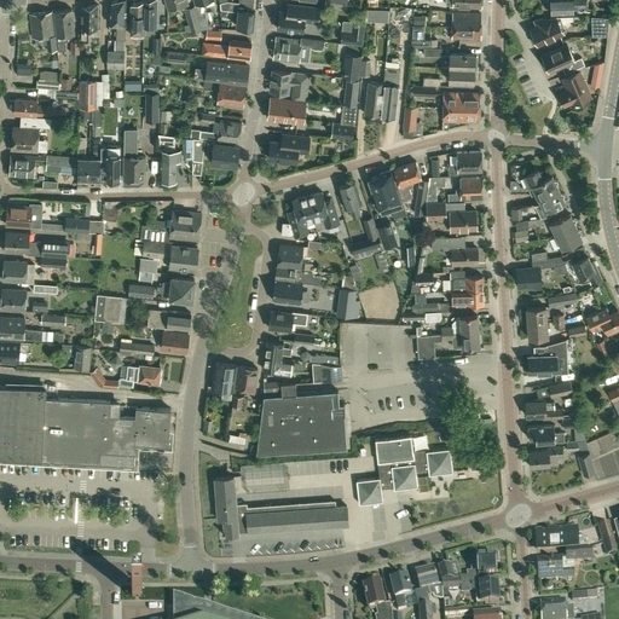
[(117,39),(125,39),(126,39),(126,0),(113,0),(110,0),(110,23),(117,23),(117,39)]
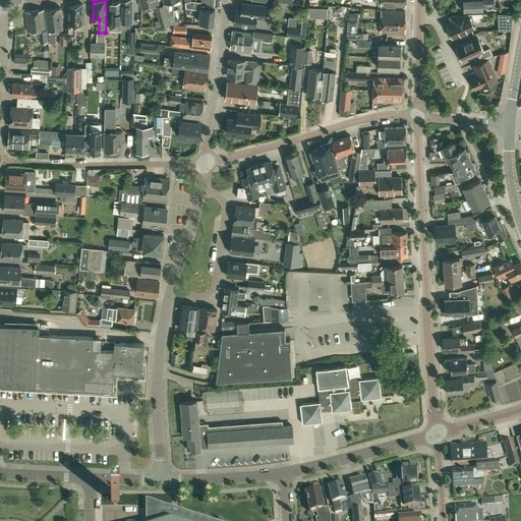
[(121,29),(121,20),(121,0),(119,0),(111,2),(111,29),(121,29)]
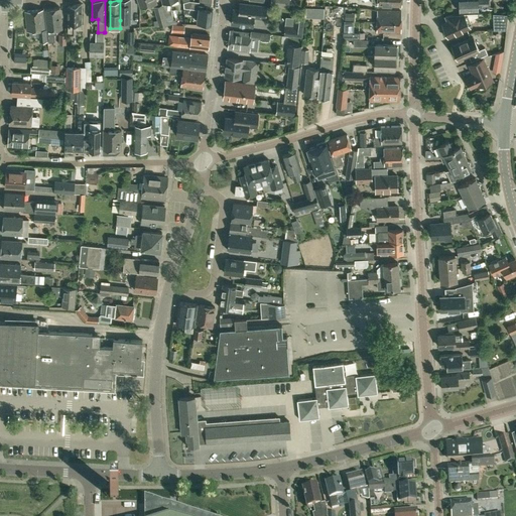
[(130,0),(120,0),(120,20),(130,20),(130,0)]
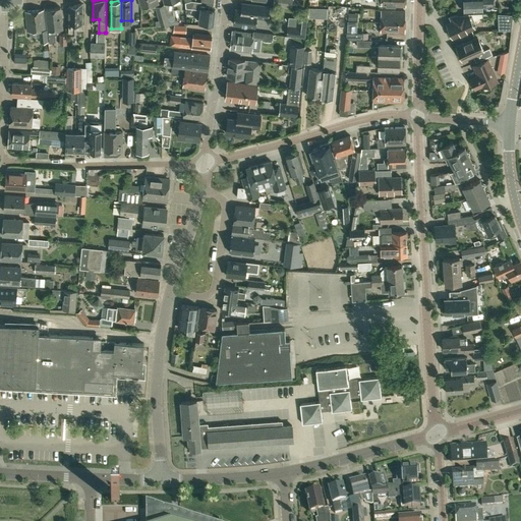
[(164,0),(165,2),(163,2),(166,10),(172,9),(170,1),(171,0),(164,0)]
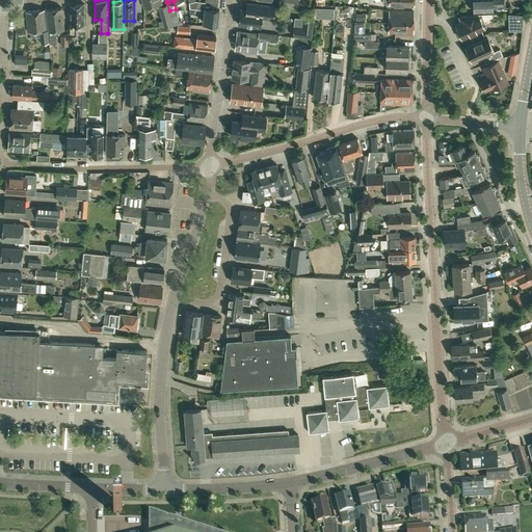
[(195,0),(194,0),(189,1),(190,6),(201,8),(200,15),(204,16),(203,22),(217,24),(219,9),(205,7),(206,1),(195,0)]
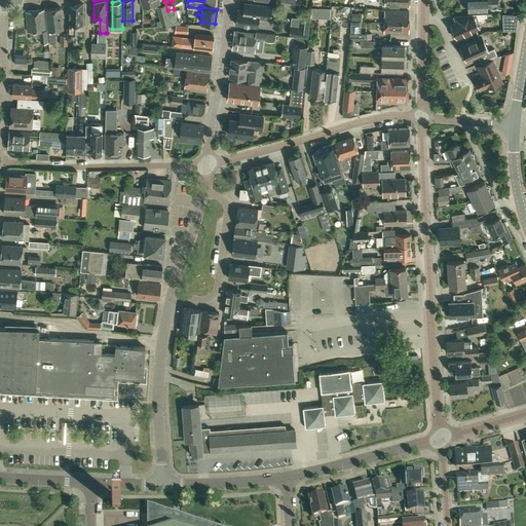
[(487,5),(499,5),(498,0),(467,0),(468,11),(487,10),(487,5)]
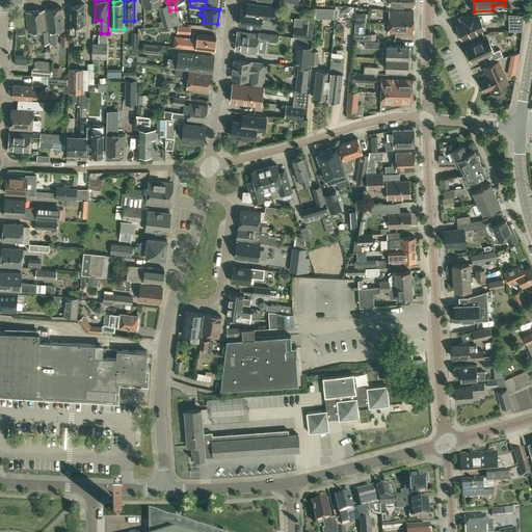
[(84,25),(84,3),(71,6),(70,35),(76,35),(76,24),(84,25)]
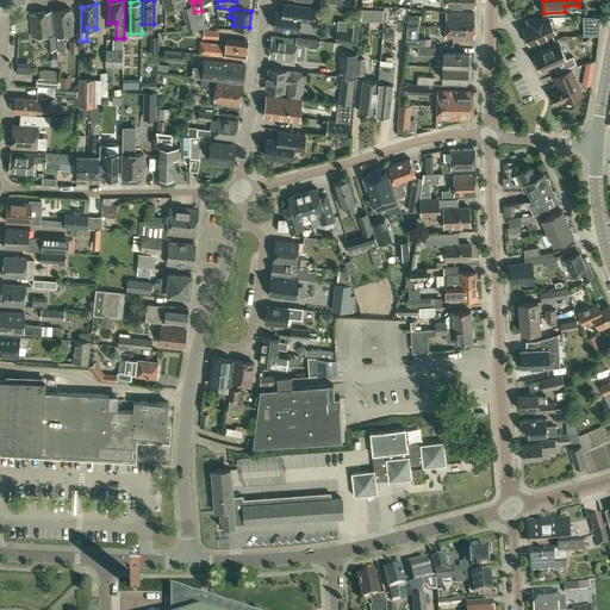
[(315,7),(291,5),(281,4),(281,11),(275,10),(273,27),(299,30),(300,19),(312,22),(315,7)]
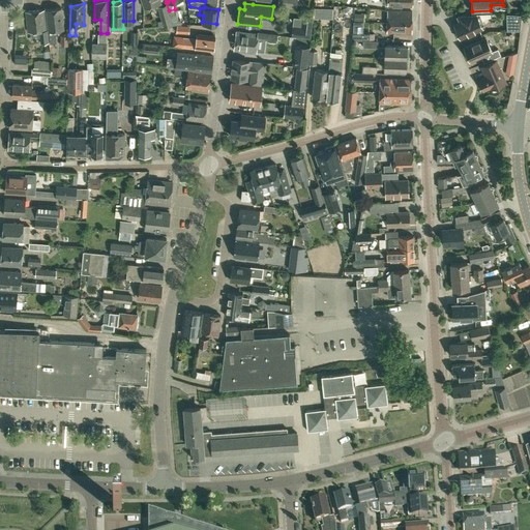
[(170,19),(166,5),(160,6),(164,21),(170,19)]
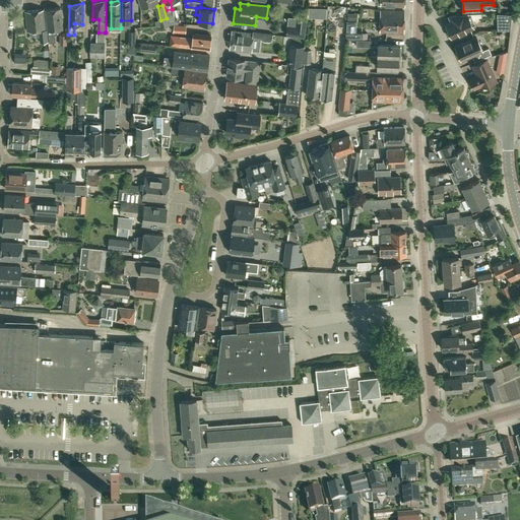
[(57,34),(57,29),(63,28),(61,7),(46,9),(50,43),(55,42),(55,35),(57,34)]
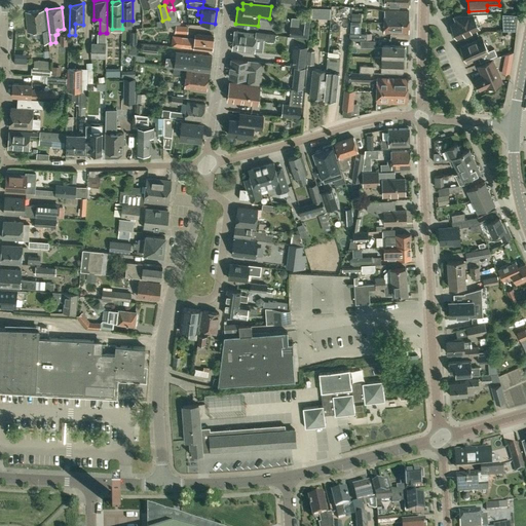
[(41,43),(48,42),(44,9),(26,11),(28,32),(39,31),(41,43)]
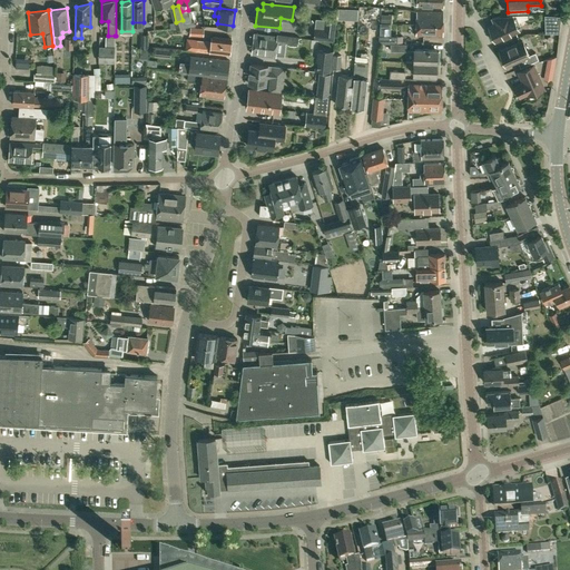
[(443,25),(444,12),(416,11),(416,23),(443,25)]
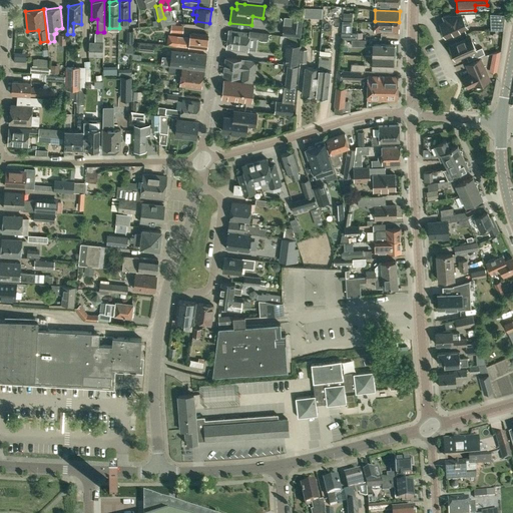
[(462,16),(461,13),(442,15),(445,21),(440,23),(445,36),(467,27),(465,24),(468,23),(464,15),(462,16)]
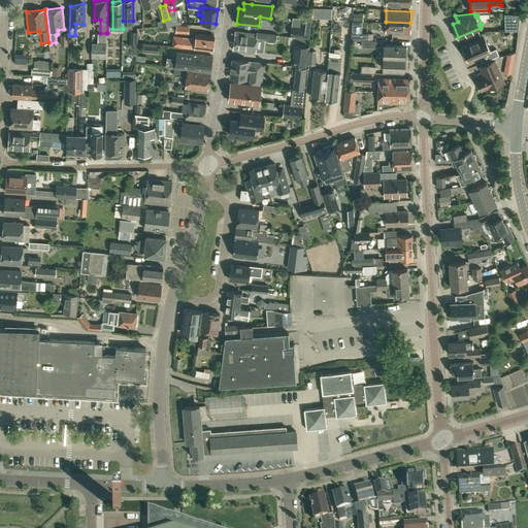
[(518,31),(520,15),(504,13),(505,31),(518,31)]
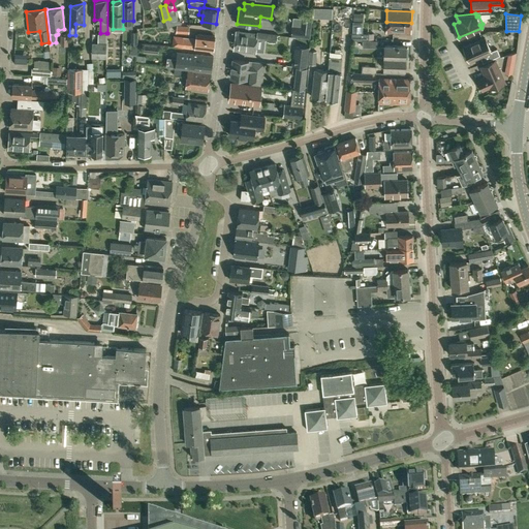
[(312,19),(303,18),(302,27),(291,25),(290,35),(311,38),(312,19)]
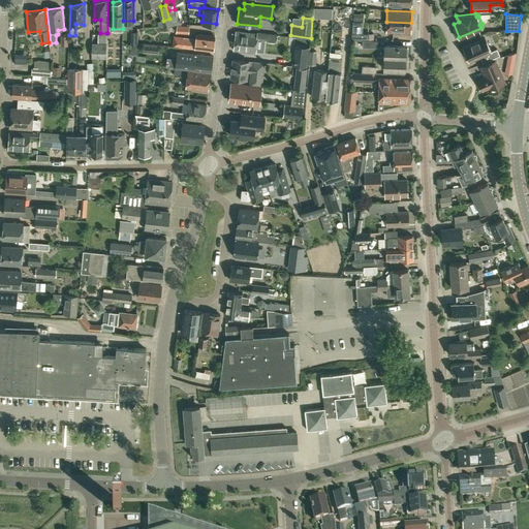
[(411,33),(411,23),(386,22),(386,32),(411,33)]
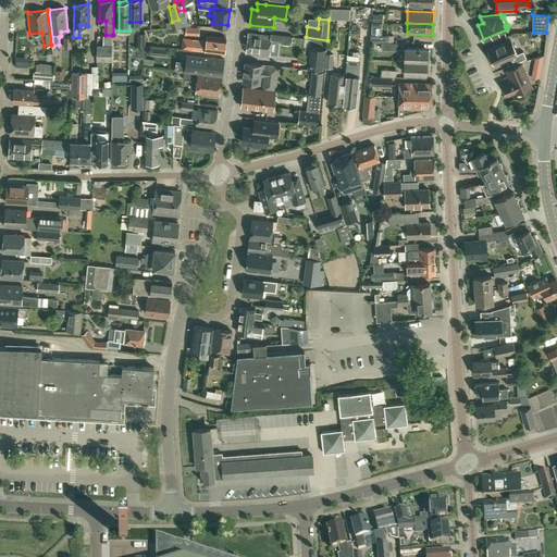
[(186,25),(186,33),(197,34),(198,26),(186,25)]
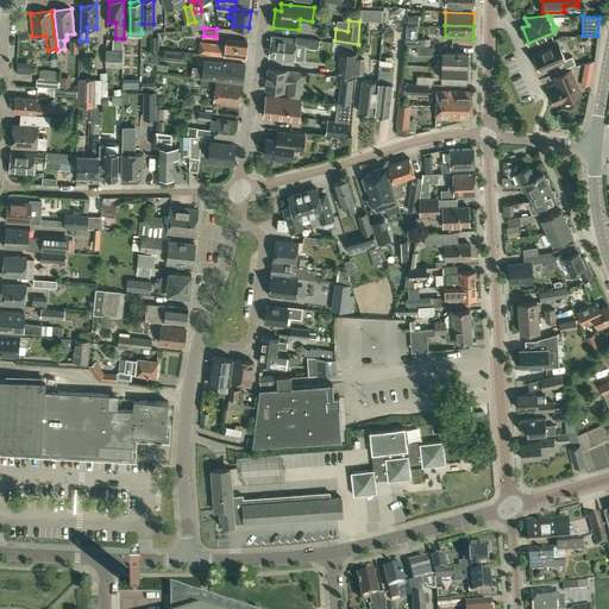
[(296,37),(271,35),(269,56),(294,60),(296,44),(308,45),(308,46),(309,49),(315,49),(316,48),(316,46),(318,46),(319,39),(296,36),(296,37)]
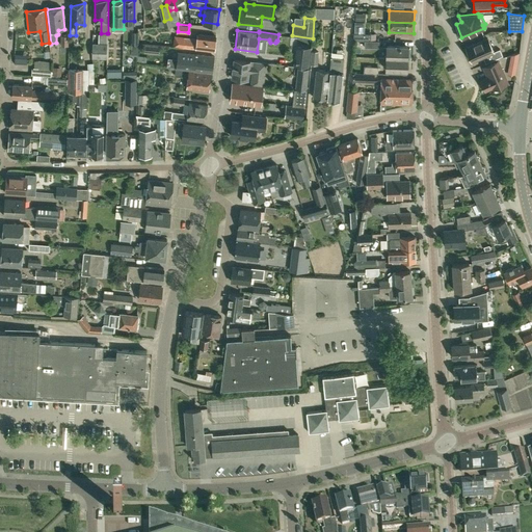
[(214,50),(216,35),(197,33),(197,38),(174,35),(173,46),(196,48),(214,50)]
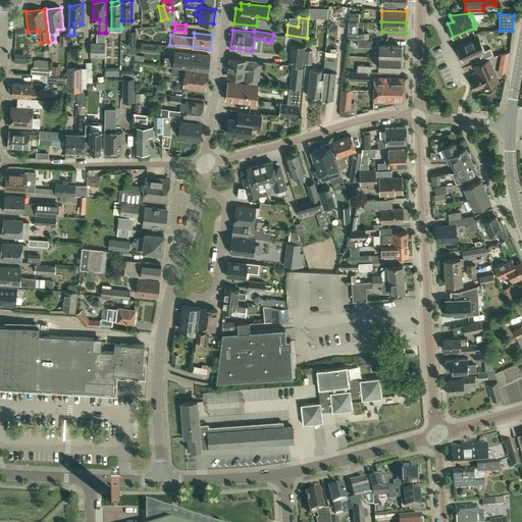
[(490,48),(484,50),(478,37),(457,46),(463,59),(482,51),(485,58),(493,54),(490,48)]
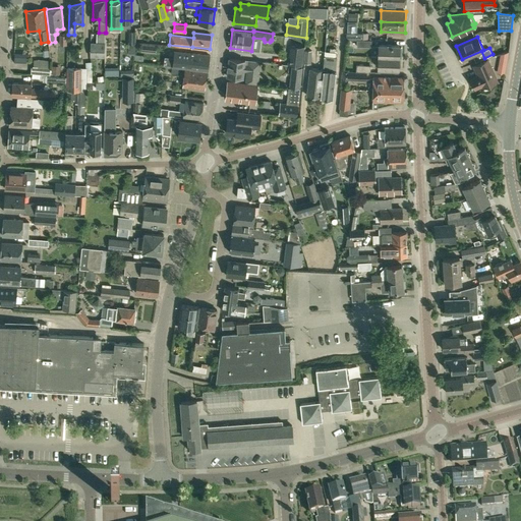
[(105,57),(105,46),(105,43),(91,42),(91,56),(105,57)]
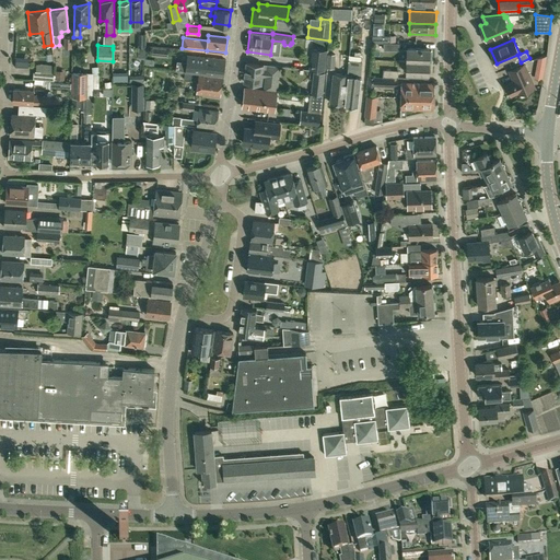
[(477,46),(466,51),(469,59),(480,55),(477,46)]
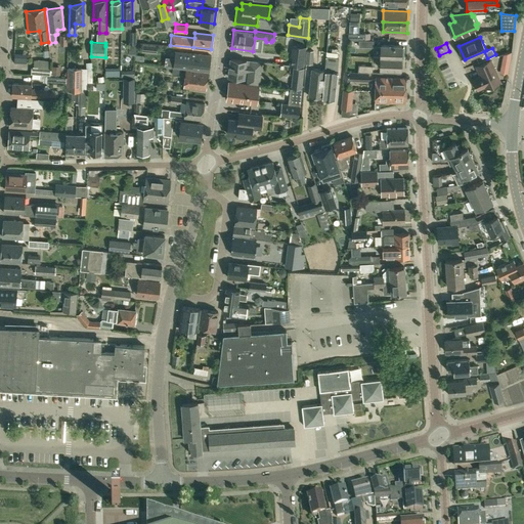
[(305,67),(307,47),(292,45),(290,64),(305,67)]
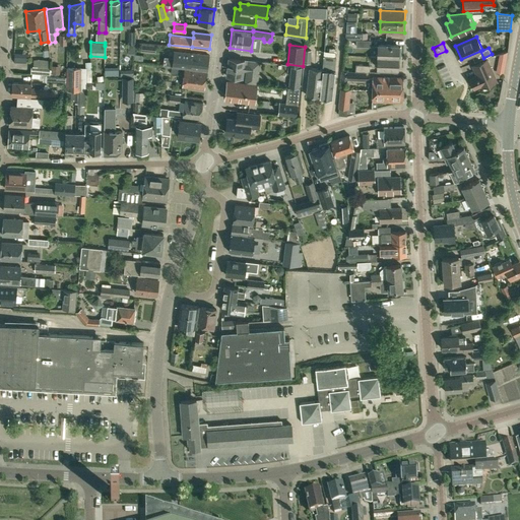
[(398,57),(398,56),(399,56),(399,57),(400,57),(401,47),(398,47),(398,45),(378,45),(378,56),(398,57)]
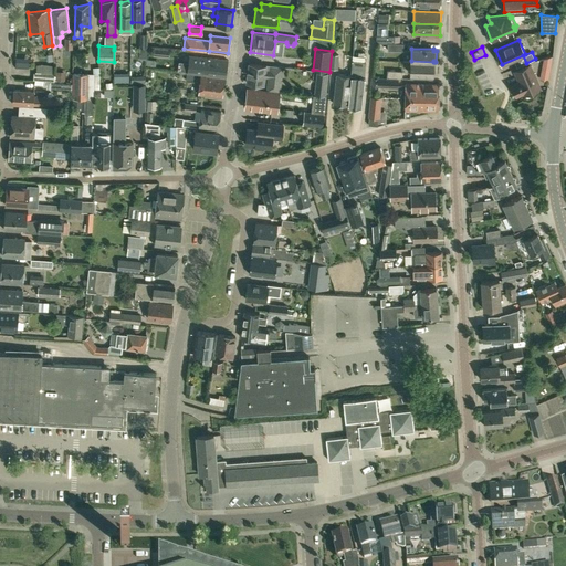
[(554,53),(545,51),(542,63),(545,64),(542,74),(547,75),(554,53)]
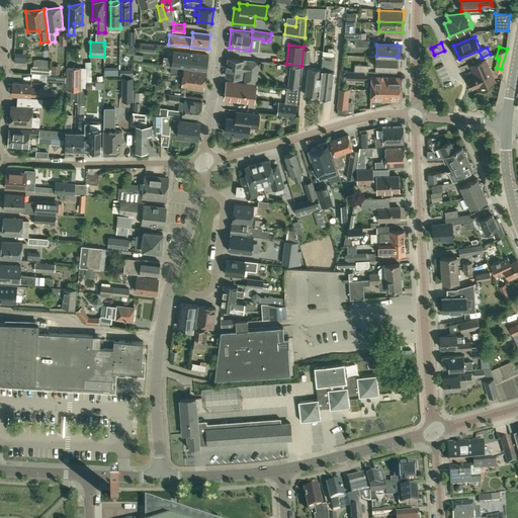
[(311,51),(304,50),(303,63),(310,63),(311,51)]
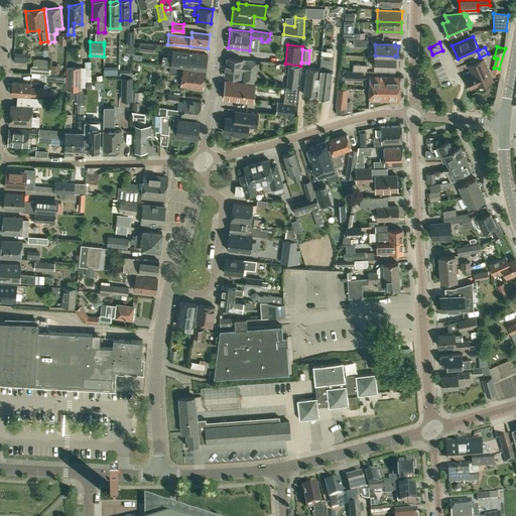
[(171,65),(206,69),(207,54),(172,50),(171,65)]
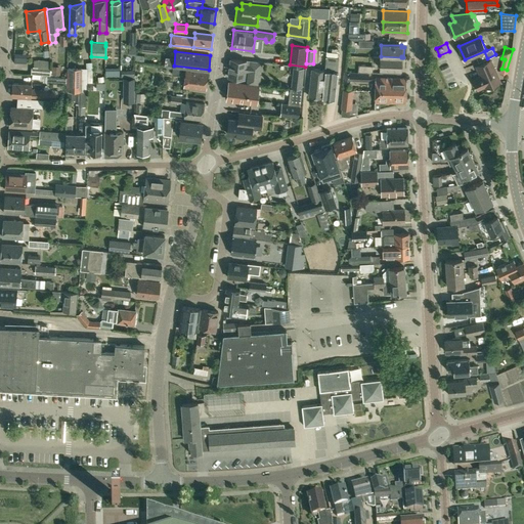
[(401,69),(401,67),(403,67),(403,57),(402,57),(402,56),(401,56),(401,57),(381,56),(381,68),(401,69)]
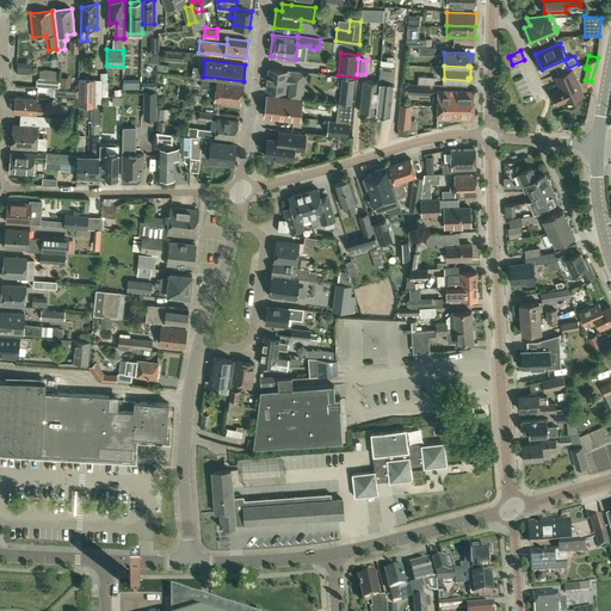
[(295,82),(296,75),(288,74),(288,71),(269,68),(265,88),(285,91),(287,81),(295,82)]
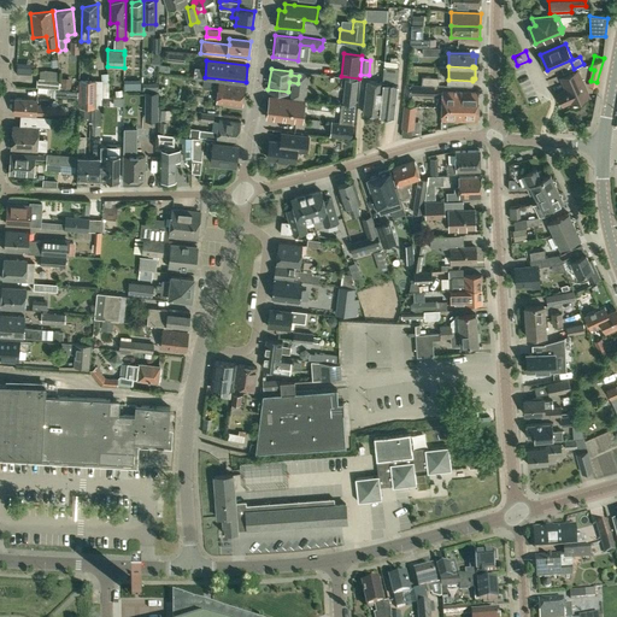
[(573,103),(588,95),(577,70),(560,77),(565,88),(557,92),(563,105),(571,101),(573,103)]
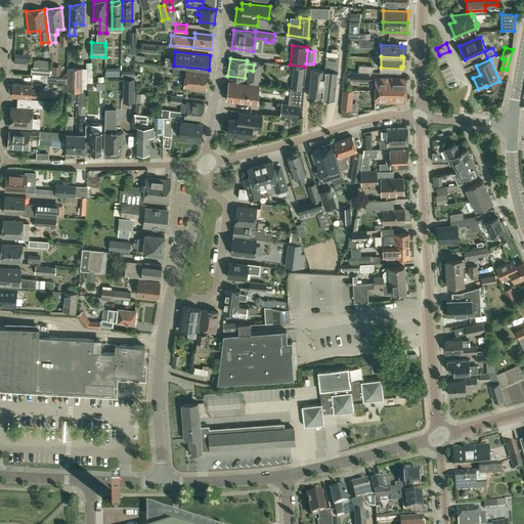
[(302,90),(305,69),(294,68),(291,88),(302,90)]
